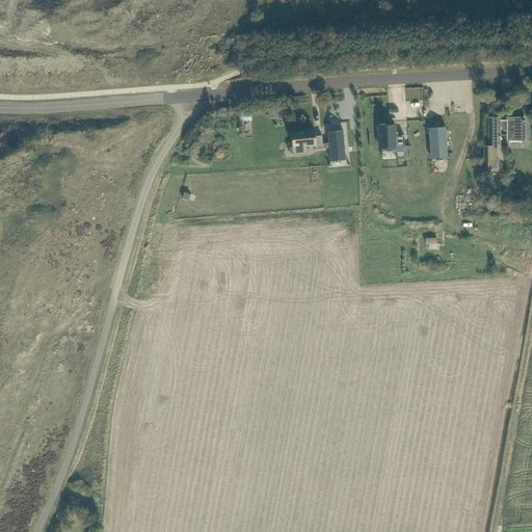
[(239,122),(251,121),(251,112),(239,113),(239,122)]
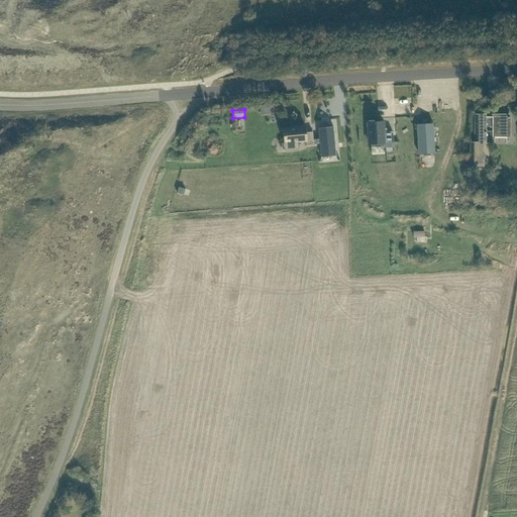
[(476,143),(471,143),(471,166),(483,166),(483,143),(493,143),(493,136),(509,136),(509,117),(485,117),(485,115),(476,115),(476,143)]
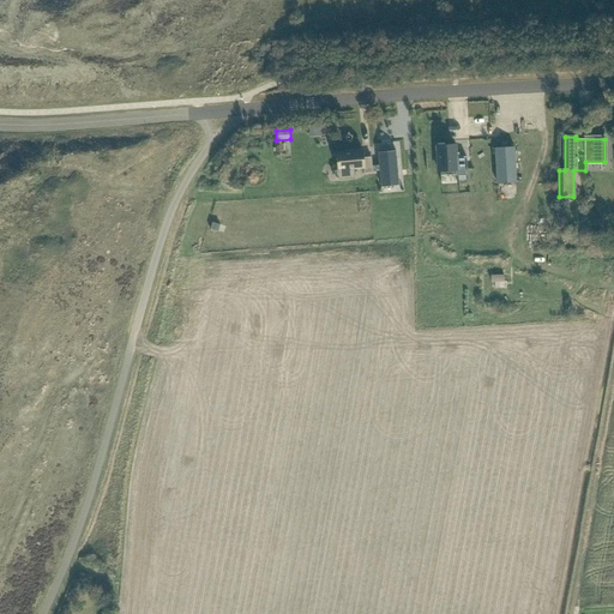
[(456,145),(438,145),(439,172),(456,170),(456,176),(458,176),(458,180),(465,180),(465,175),(468,175),(467,157),(459,157),(459,152),(456,154),(456,145)]
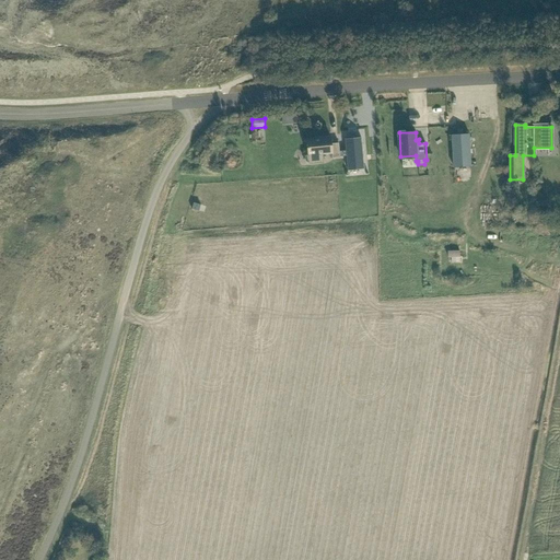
[(469,133),(452,135),(454,167),(471,166),(469,133)]
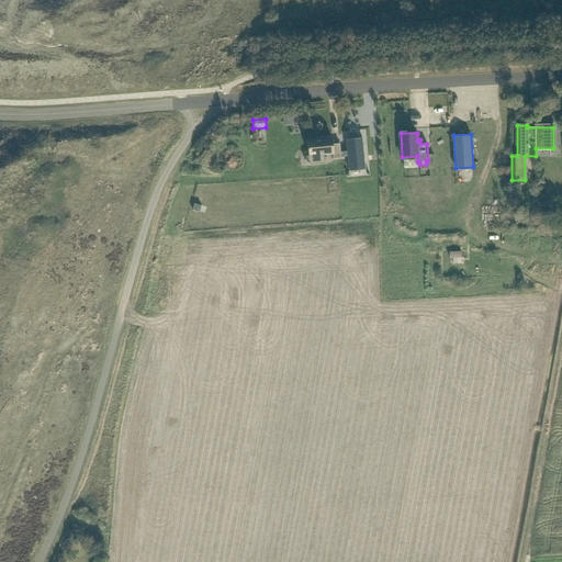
[(305,156),(304,159),(305,163),(308,164),(308,165),(324,164),(323,154),(332,154),(333,158),(339,157),(346,156),(348,171),(349,171),(348,169),(363,168),(363,169),(364,169),(361,137),(360,138),(360,139),(346,141),(346,139),(345,139),(346,152),(339,152),(338,144),(332,144),(330,138),(306,141),(307,150),(307,154),(308,154),(308,155),(305,156)]
